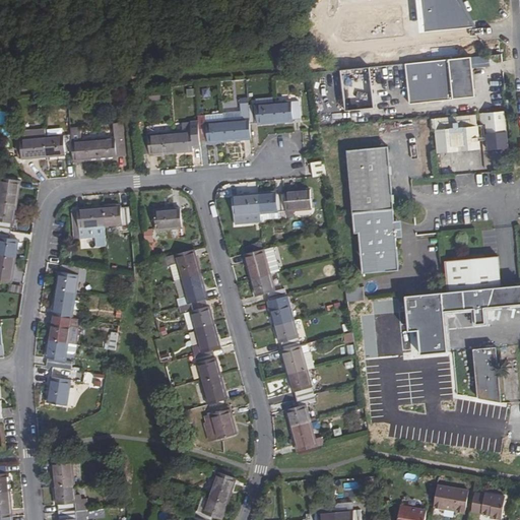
[(459,0),(420,0),(424,26),(454,23),(471,22),(461,2),(459,0)]
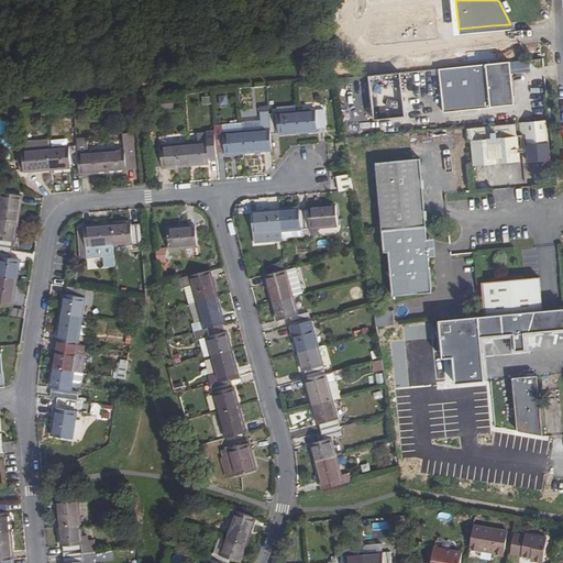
[(510,62),(440,68),(444,112),(492,108),(492,107),(515,105),(514,86),(509,87),(509,80),(512,80),(510,62)]
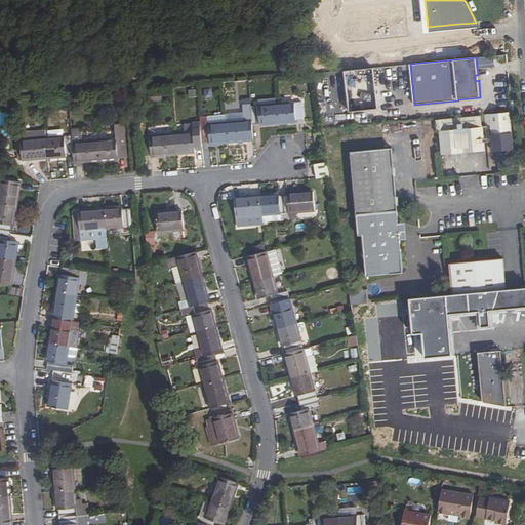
[(277,106),(279,123),(296,122),(296,121),(304,120),(301,104),(277,106)]
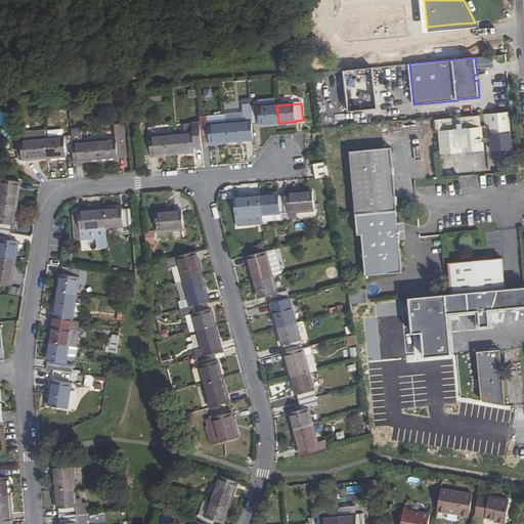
[(252,122),(252,125),(260,124),(260,125),(278,123),(276,105),(251,107),(252,114),(252,122)]
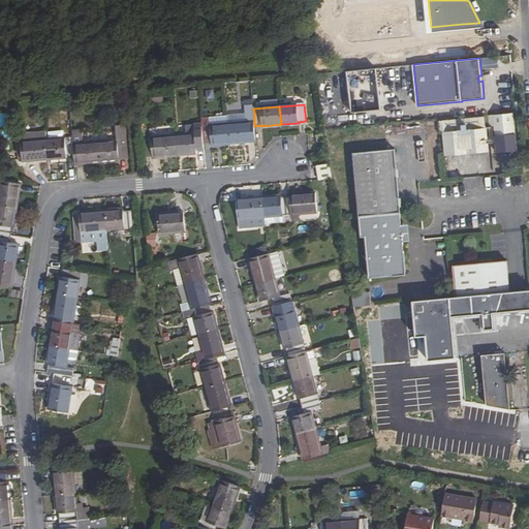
[(509,114),(489,116),(490,126),(497,126),(498,135),(502,135),(503,141),(507,139),(507,134),(511,134),(509,114)]
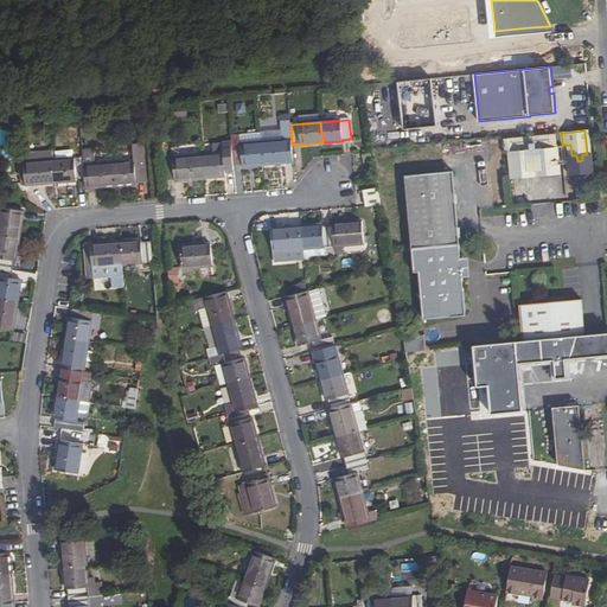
[(292,141),(292,132),(262,134),(262,144),(292,141)]
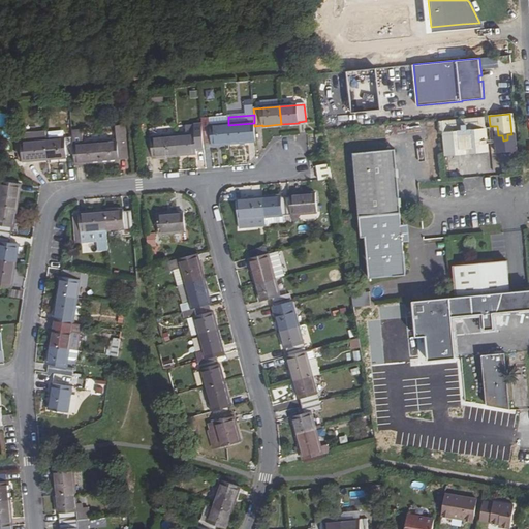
[(228,125),(228,117),(201,120),(203,127),(228,125)]
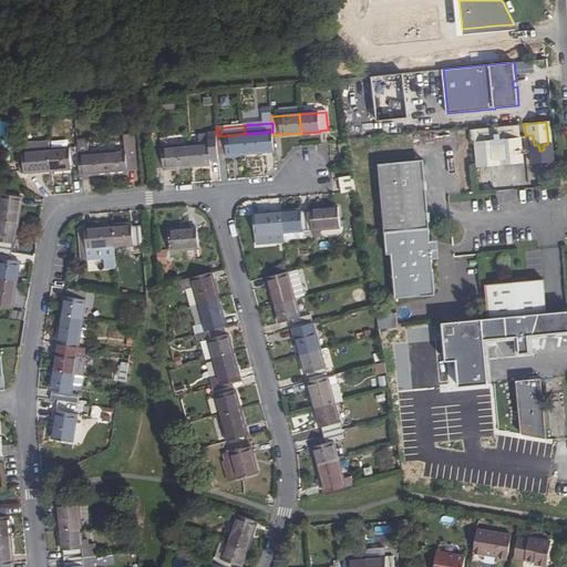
[(519,125),(470,130),(473,167),(523,163),(519,125)]
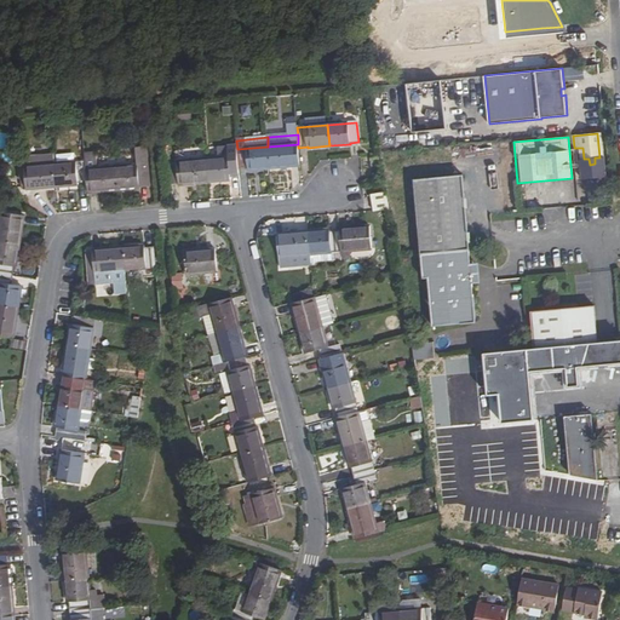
[(268,147),(270,168),(300,166),(298,148),(298,144),(268,147)]
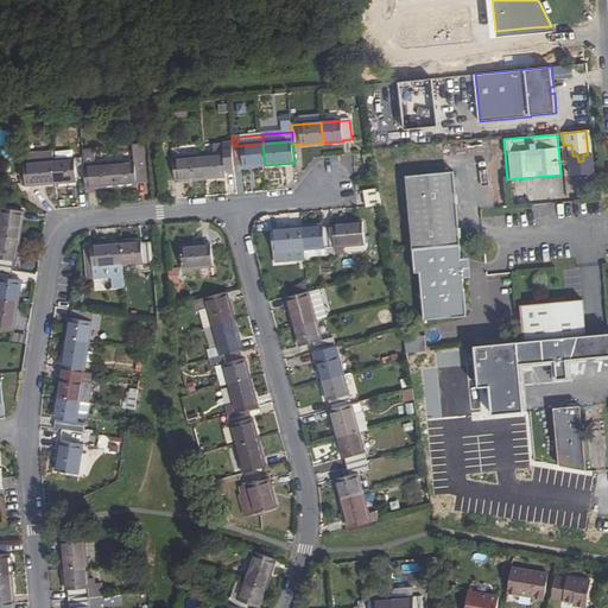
[(233,146),(234,166),(241,165),(242,168),(265,165),(263,144),(233,146)]
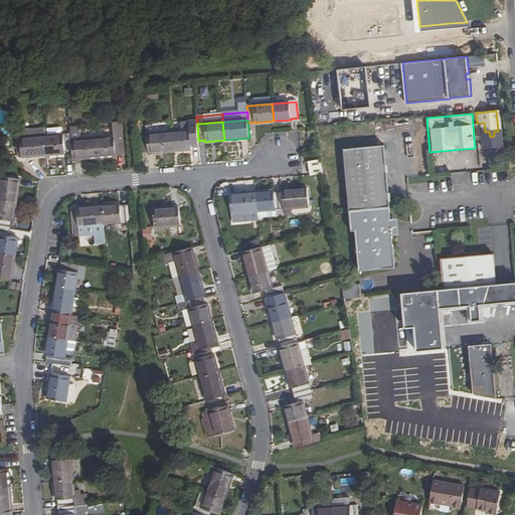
[(123,154),(121,123),(114,124),(115,137),(97,138),(99,157),(116,156),(116,155),(123,154)]
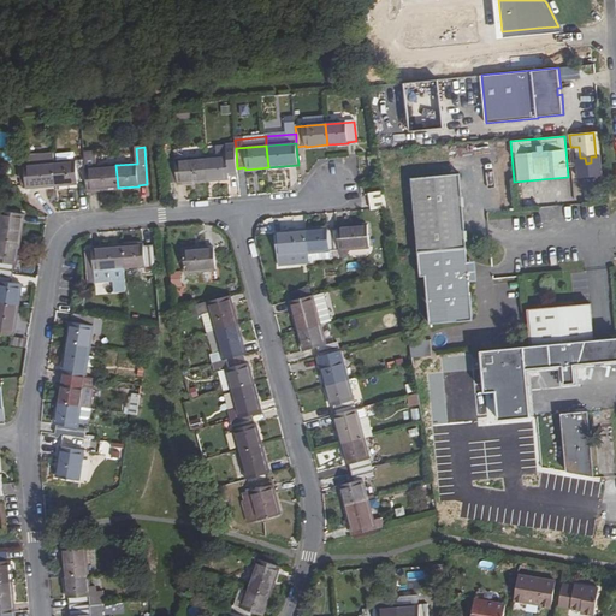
[(206,158),(208,181),(229,179),(227,169),(237,169),(236,148),(225,149),(226,157),(206,158)]
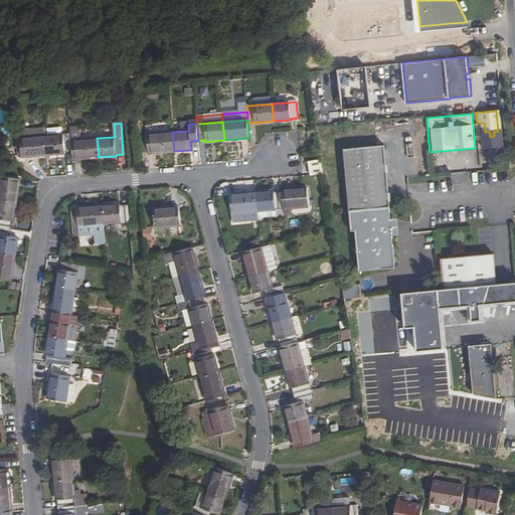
[(47,155),(45,137),(45,128),(24,131),(25,139),(16,139),(17,149),(18,149),(22,149),(22,156),(22,158),(47,155)]
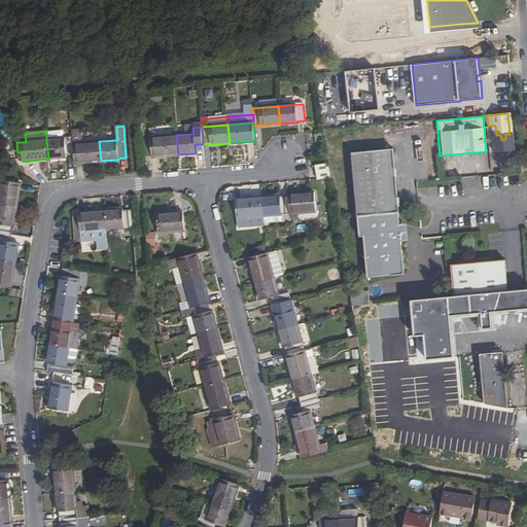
[(150,138),(152,157),(178,154),(176,135),(150,138)]
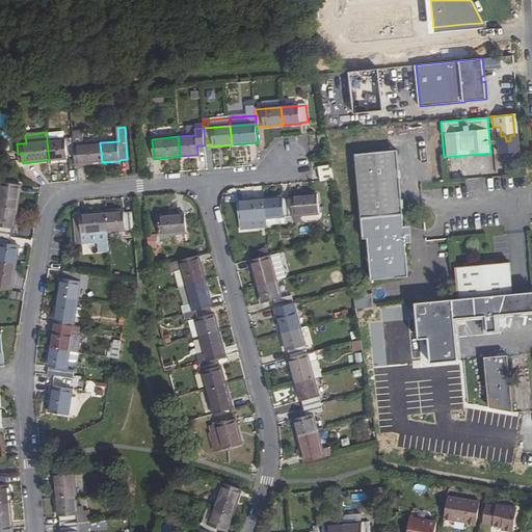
[(47,141),(49,160),(67,159),(65,157),(75,156),(74,138),(47,141)]
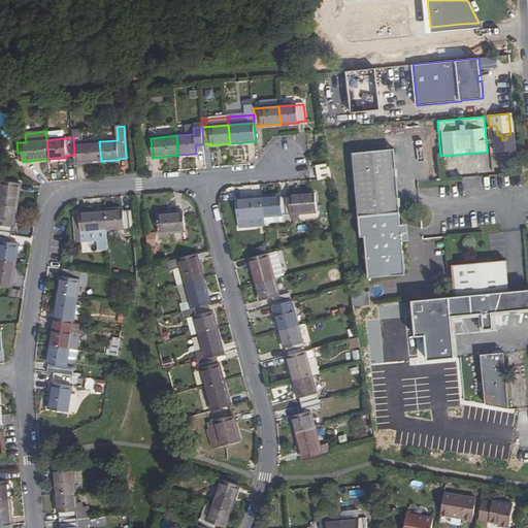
[(83,154),(84,164),(101,161),(99,141),(81,143),(80,137),(73,137),(74,155),(83,154)]
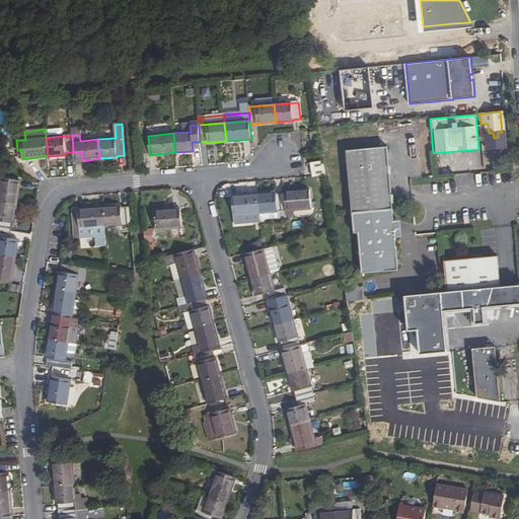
[(387,146),(347,150),(353,212),(393,209),(387,146)]
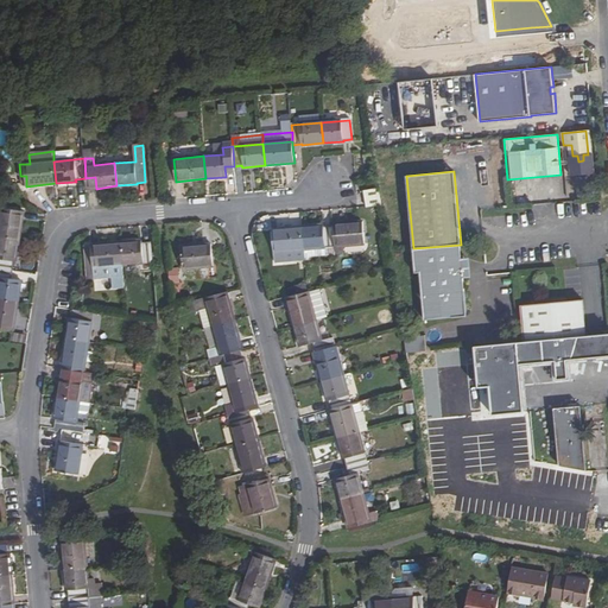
[(381,206),(379,188),(363,191),(367,207),(381,206)]
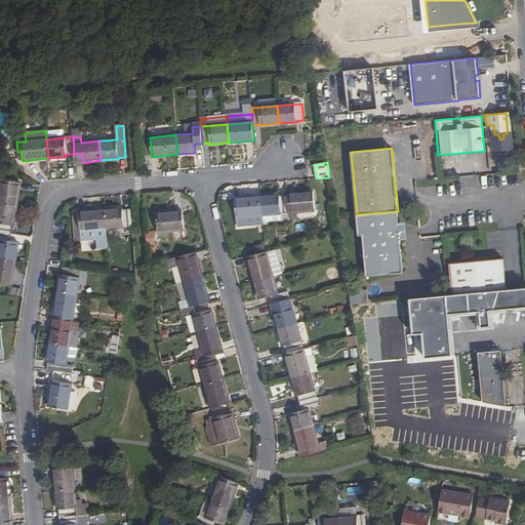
[(1,180),(0,185),(0,205),(15,208),(19,184),(1,180)]
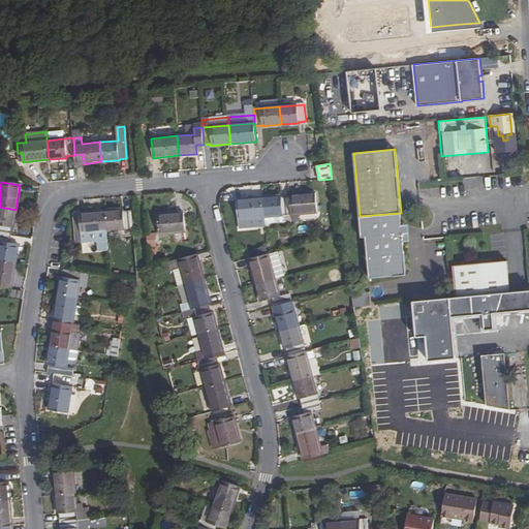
[(290,196),(291,215),(317,213),(315,193),(290,195),(290,196)]
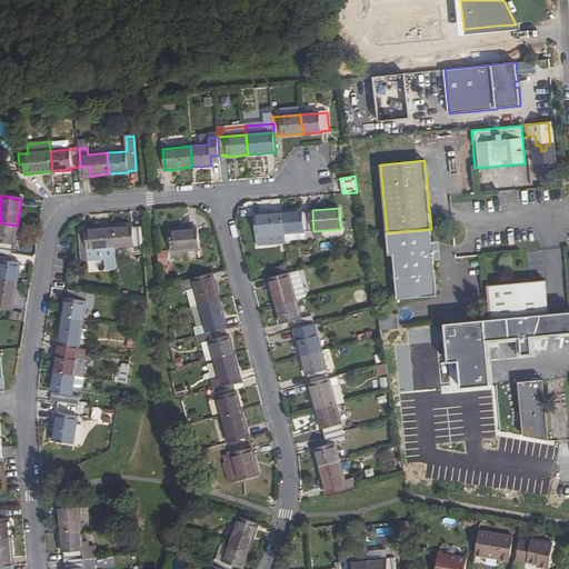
[(283,212),(286,233),(313,231),(312,211),(302,212),(302,211),(283,212)]
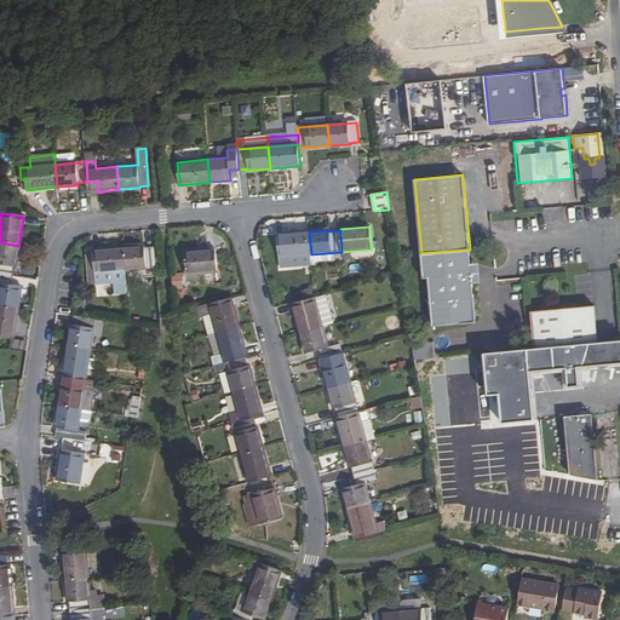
[(279,236),(280,257),(311,254),(309,231),(287,234),(287,235),(279,236)]
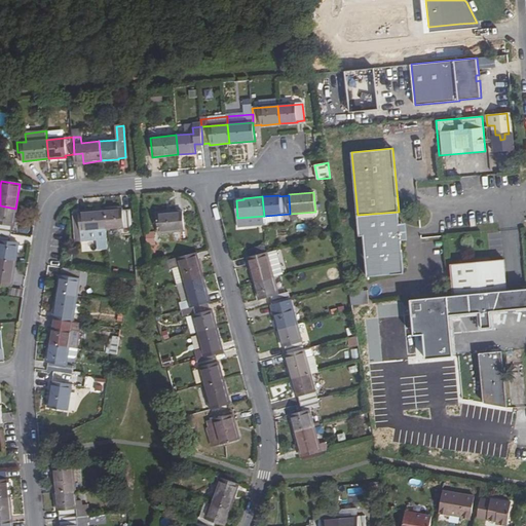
[(237,218),(236,201),(228,202),(230,219),(237,219),(237,218)]
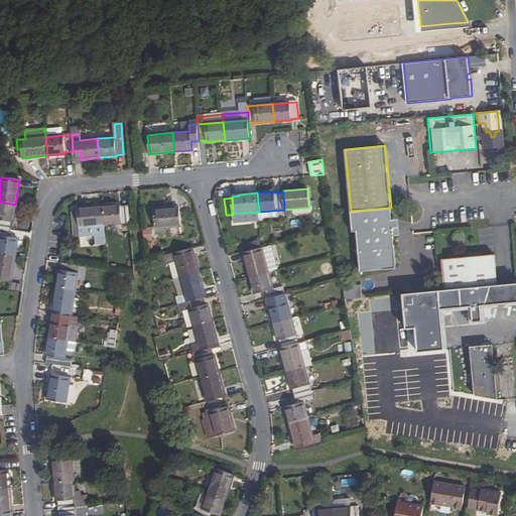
[(0,202),(0,228),(10,230),(11,222),(13,222),(15,205),(0,202)]
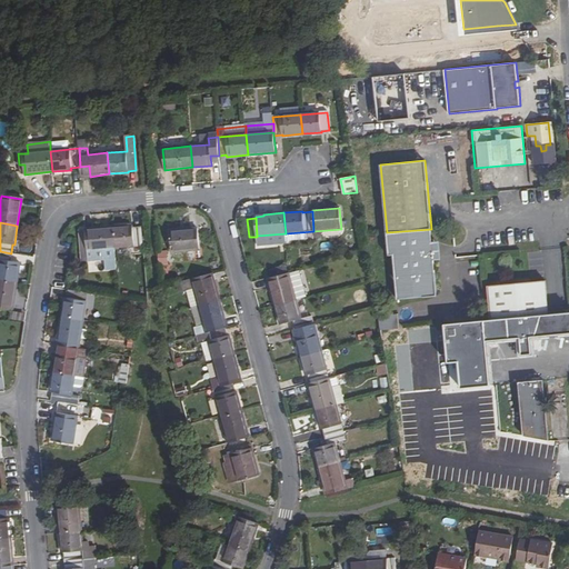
[(115,227),(117,248),(142,246),(141,227),(131,228),(131,226),(115,227)]
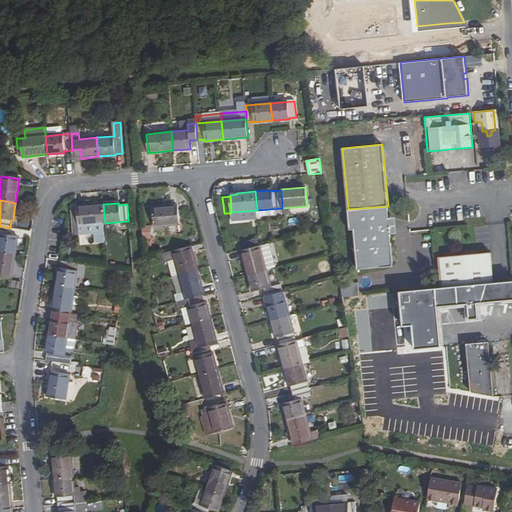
[(74,225),(80,225),(81,235),(96,233),(96,243),(106,243),(105,223),(103,204),(72,207),(74,225)]
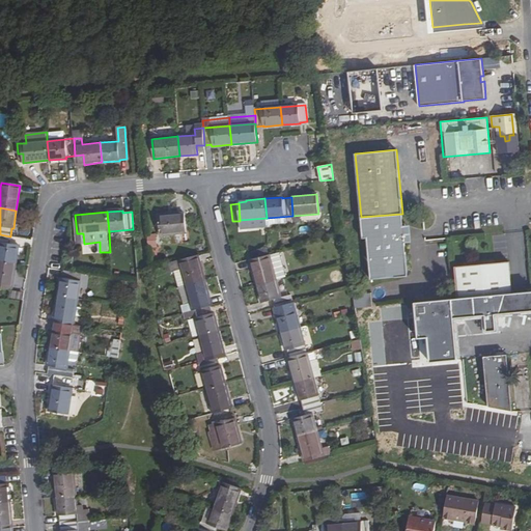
[(158,216),(159,235),(185,232),(184,214),(158,216)]
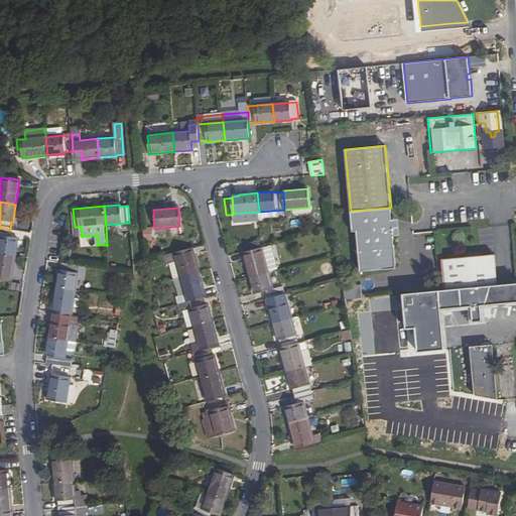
[(391,208),(351,211),(353,231),(357,231),(361,271),(384,269),(384,264),(396,263),(393,236),(393,232),(387,232),(386,224),(392,223),(392,219),(391,208)]
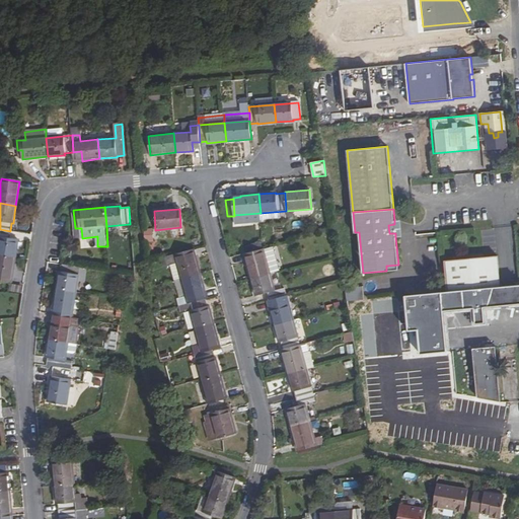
[(287,218),(286,211),(261,213),(262,220),(287,218)]
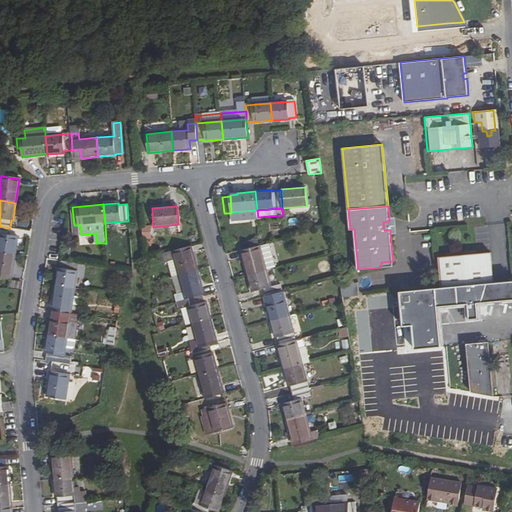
[(258,220),(258,217),(257,210),(231,212),(231,213),(232,221),(232,222),(258,220)]
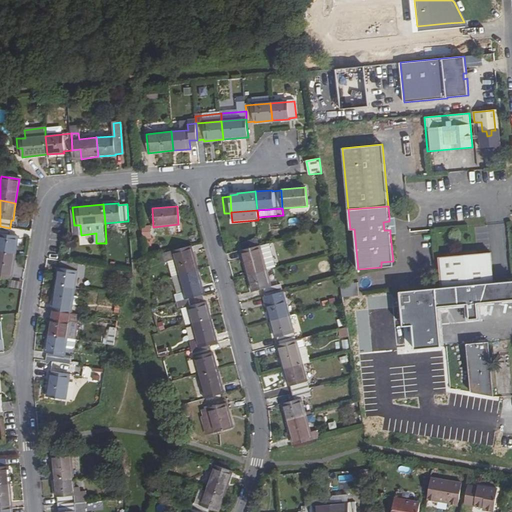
[(232,221),(231,213),(224,213),(224,222),(232,221)]
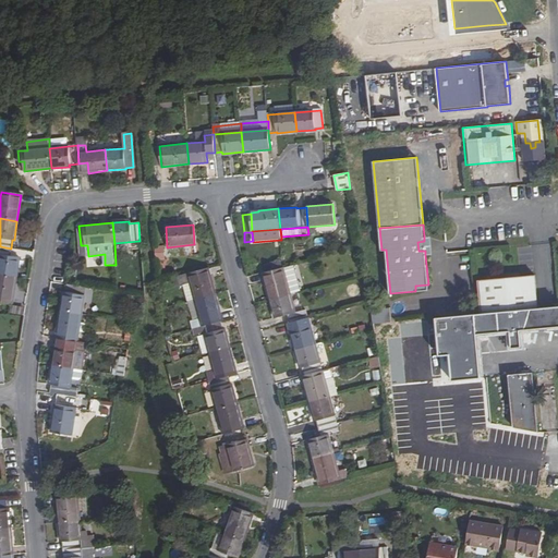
[(424,241),(417,242),(419,251),(425,251),(425,255),(429,254),(428,237),(424,237),(424,241)]
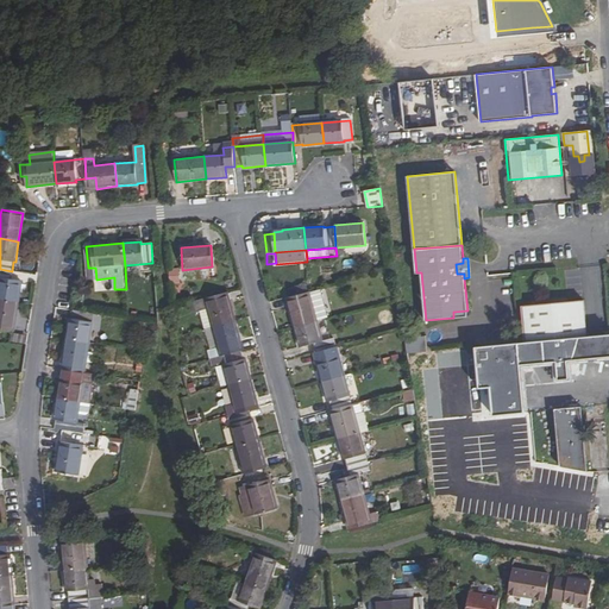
[(0,299),(18,302),(20,282),(11,280),(12,271),(0,269),(0,299)]
